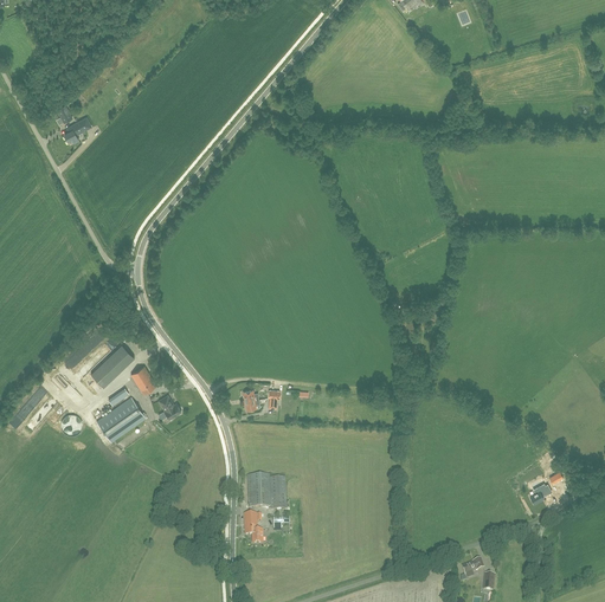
[(64,102),(56,107),(63,120),(71,115),(64,102)]
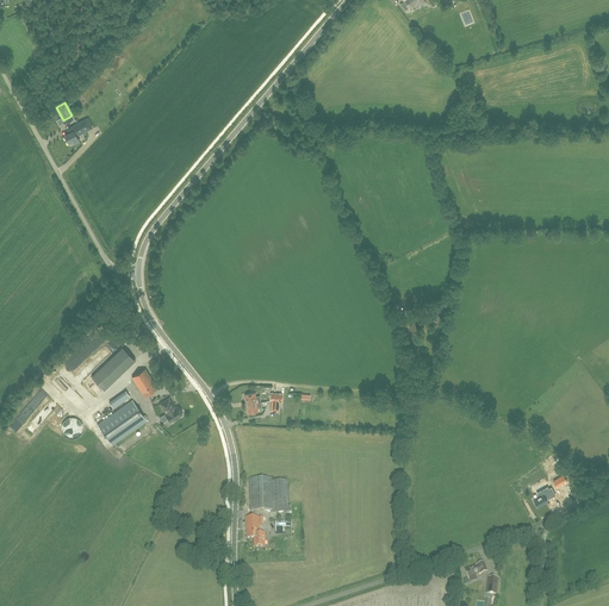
[(74,127),(76,132),(91,124),(86,116),(72,123),(74,127)]
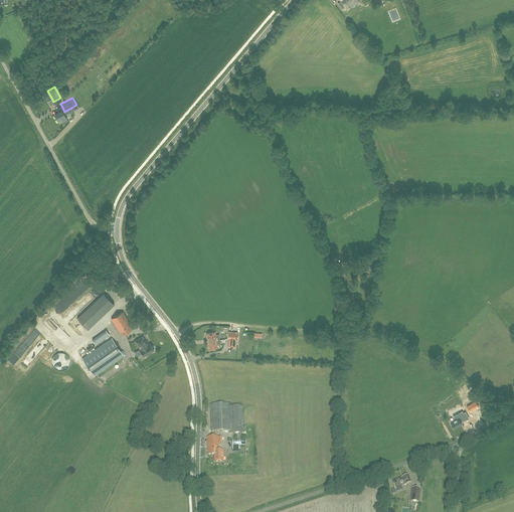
[(65,117),(63,112),(64,112),(62,108),(61,108),(60,108),(53,112),(56,118),(59,116),(61,119),(65,117)]
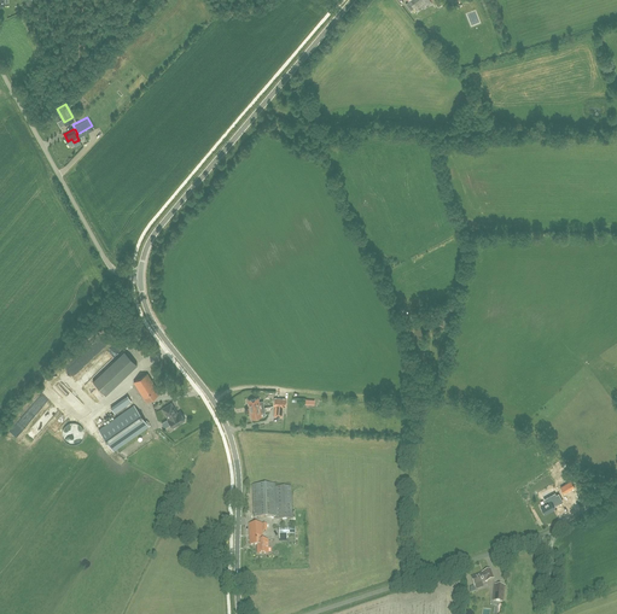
[(449,308),(440,307),(440,321),(449,321),(449,308)]
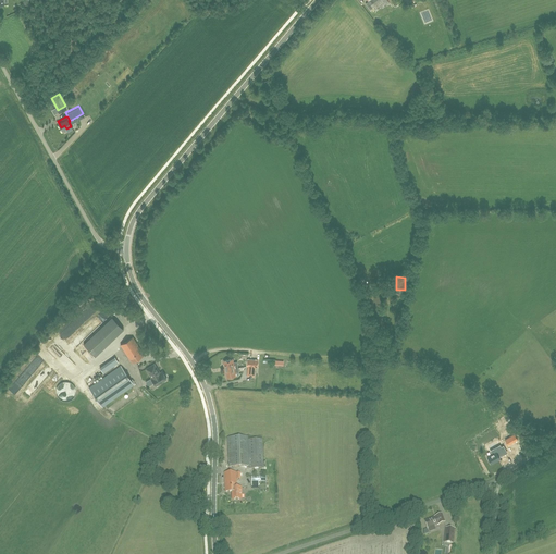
[(131,360),(143,352),(132,334),(119,342),(131,360)]
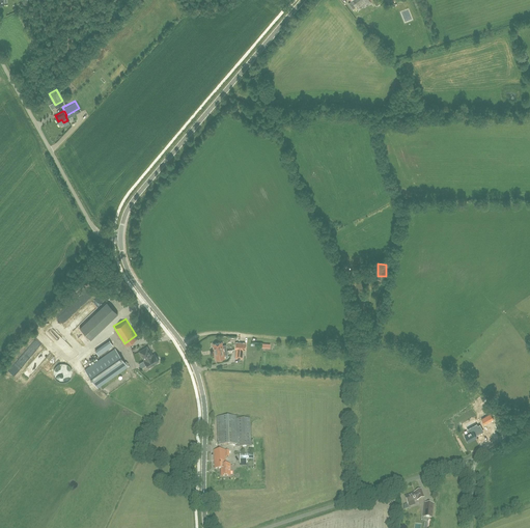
[(93,333),(82,322),(79,326),(89,337),(93,333)]
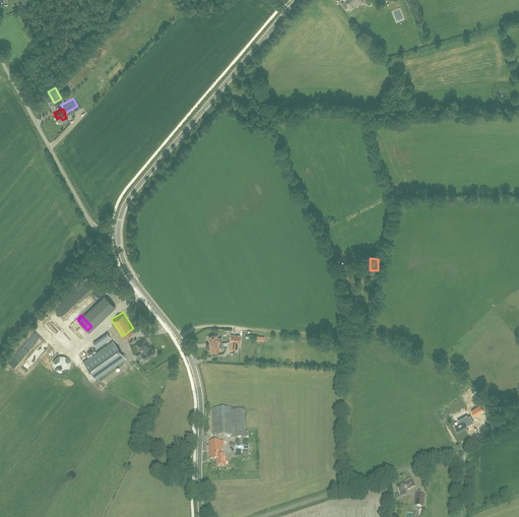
[(108,330),(91,342),(95,347),(112,336),(108,330)]
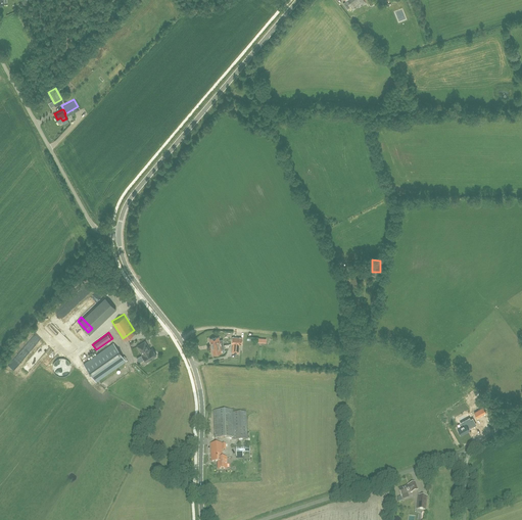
[(209,344),(210,344),(219,343),(219,342),(218,334),(208,336),(208,338),(208,339),(208,340),(209,341),(209,344)]
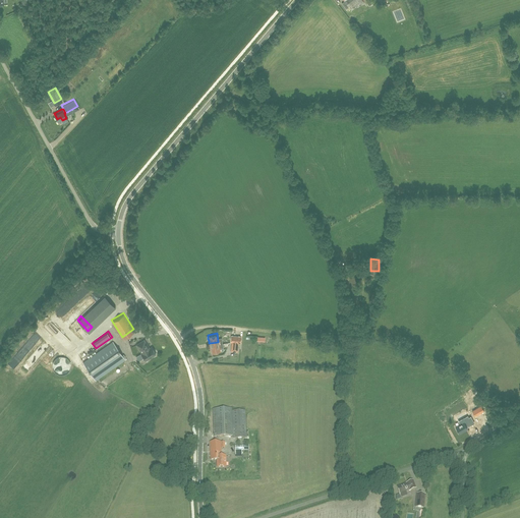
[(238,340),(238,334),(230,333),(230,339),(231,339),(230,348),(236,348),(237,339),(238,340)]
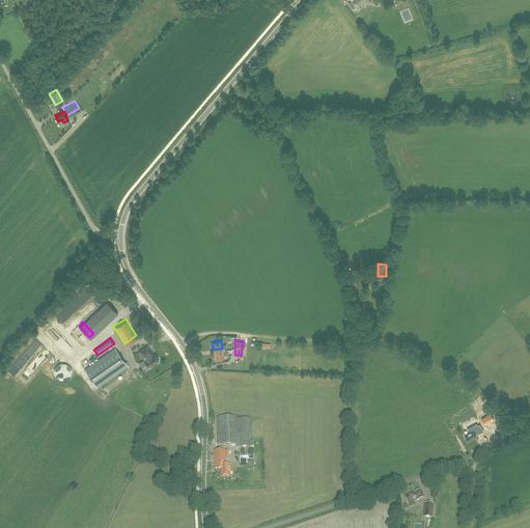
[(138,349),(143,358),(147,365),(158,359),(154,352),(149,354),(148,352),(149,352),(145,344),(138,349)]
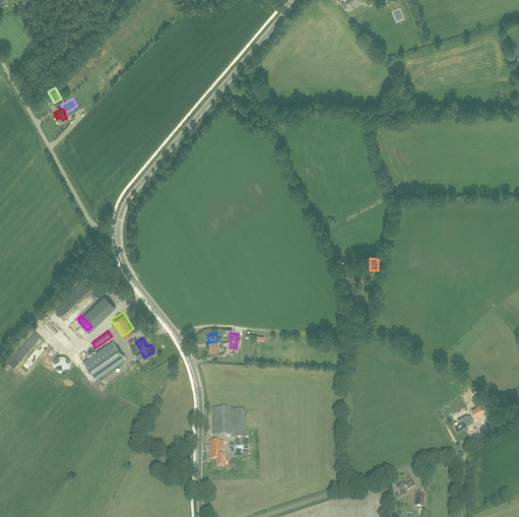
[(124,357),(112,338),(81,360),(94,377),(124,357)]
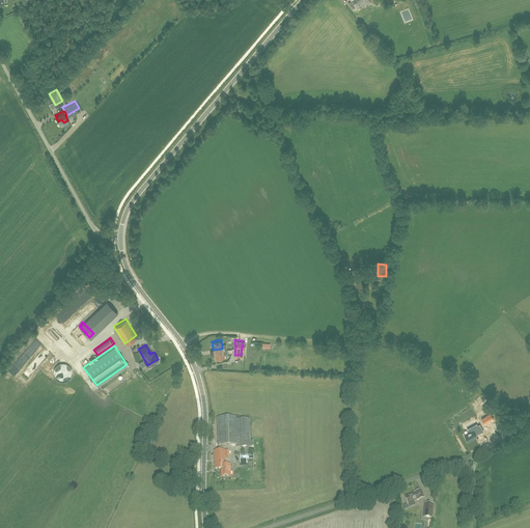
[(223,351),(222,352),(222,349),(214,350),(216,357),(223,356),(223,355),(224,355),(223,352),(223,351)]
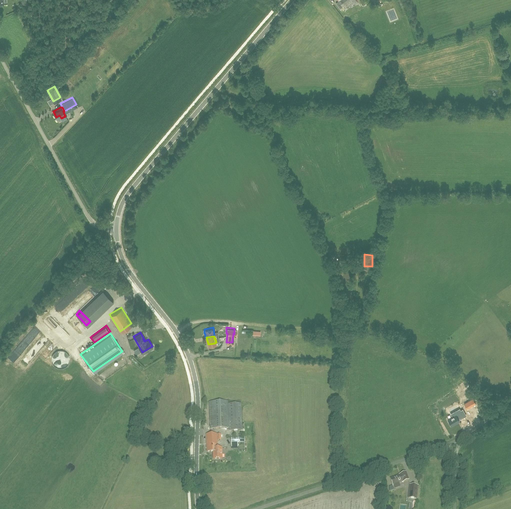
[(466,407),(474,402),(471,396),(463,402),(466,407)]
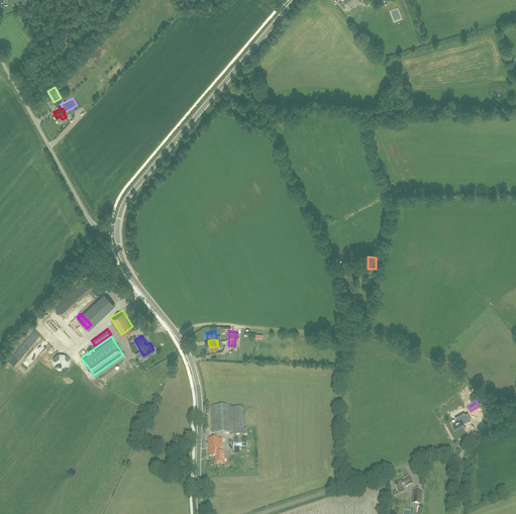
[(230,432),(243,431),(242,404),(228,405),(228,402),(209,403),(211,430),(230,429),(230,432)]
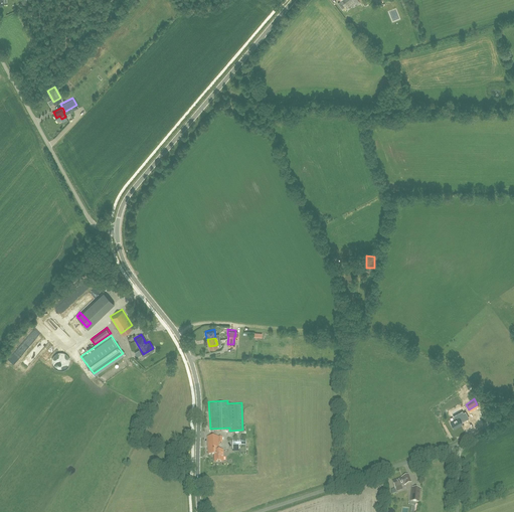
[(474,418),(470,410),(461,414),(462,415),(459,417),(458,415),(450,419),(453,425),(461,421),(461,420),(463,418),(466,422),(474,418)]
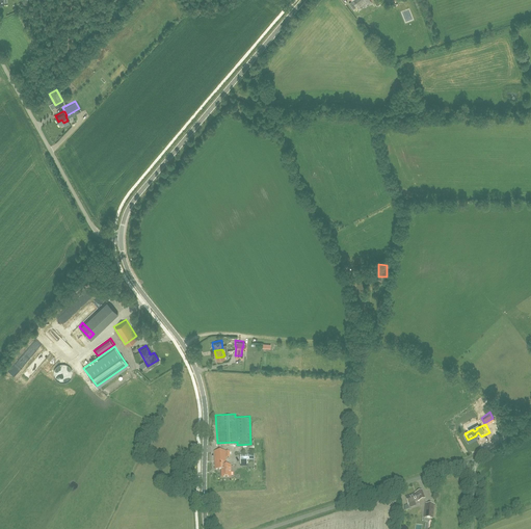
[(224,463),(224,454),(229,454),(229,449),(224,449),(224,448),(213,449),(213,467),(220,467),(220,474),(230,474),(229,463),(224,463)]
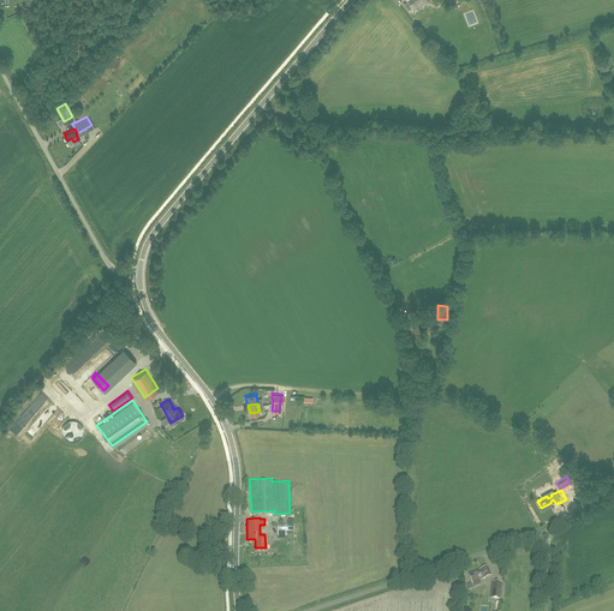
[(471,579),(474,579),(475,583),(481,581),(480,576),(482,575),(489,573),(486,564),(478,567),(468,571),(471,579)]
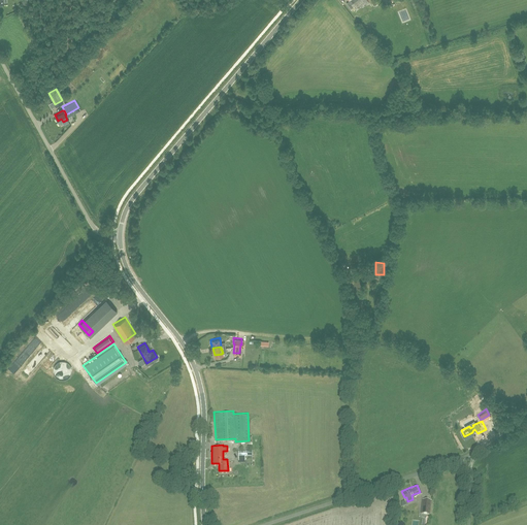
[(422,497),(420,511),(428,512),(429,498),(422,497)]
